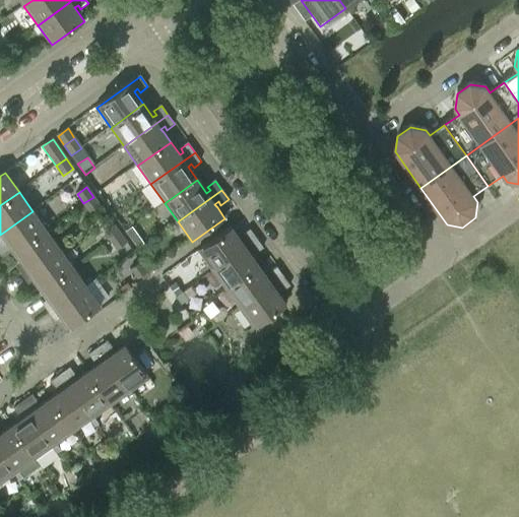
[(101,206),(93,197),(83,203),(90,213),(101,206)]
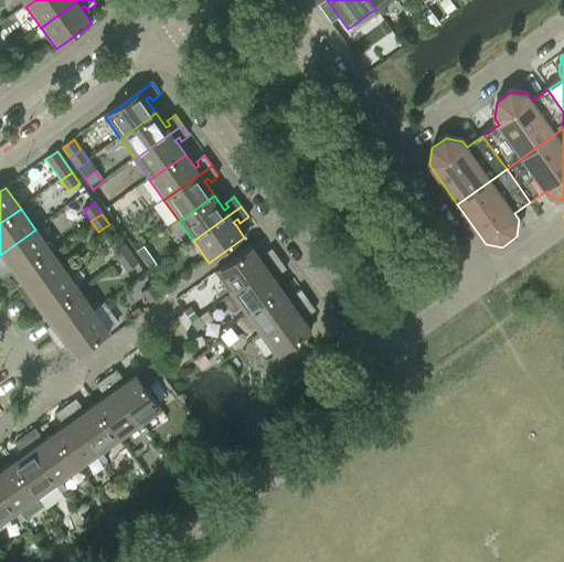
[(14,276),(50,250),(35,230),(0,255),(0,265),(4,262),(14,276)]
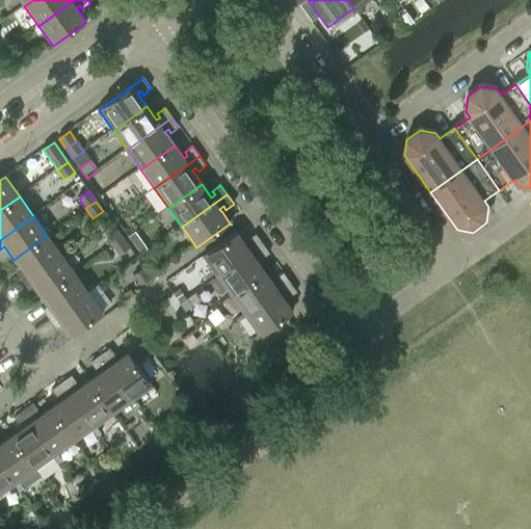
[(116,230),(106,237),(113,246),(123,240),(116,230)]
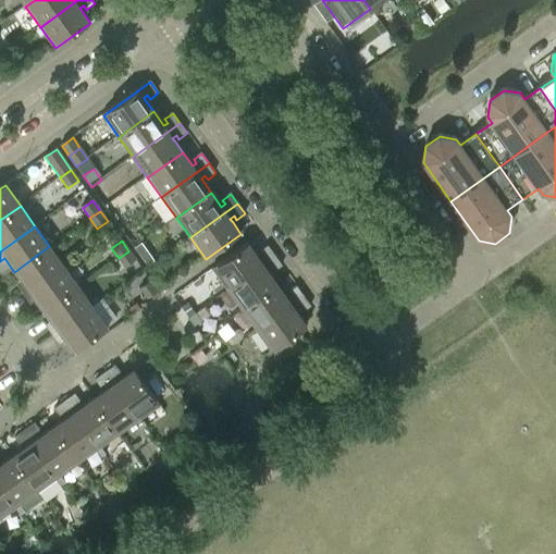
[(213,270),(229,291),(275,257),(269,247),(260,253),(262,257),(259,259),(248,244),(213,270)]
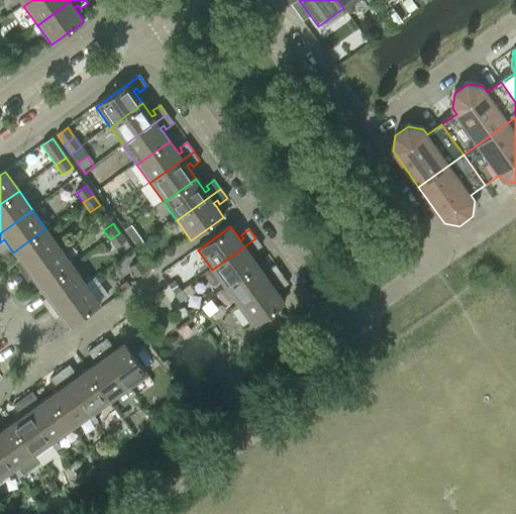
[(45,228),(13,252),(22,265),(18,268),(22,274),(60,247),(45,228)]
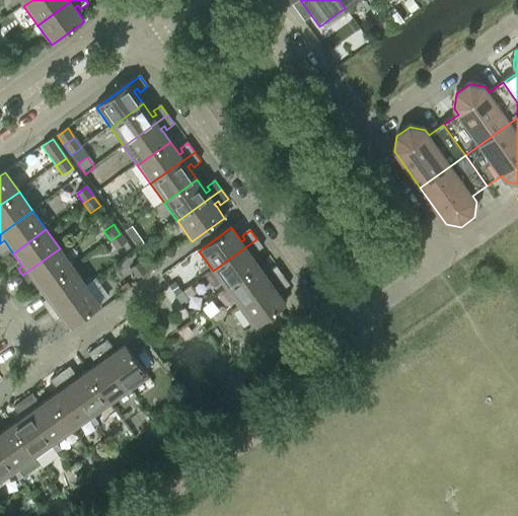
[(120,234),(111,240),(118,250),(127,243),(120,234)]
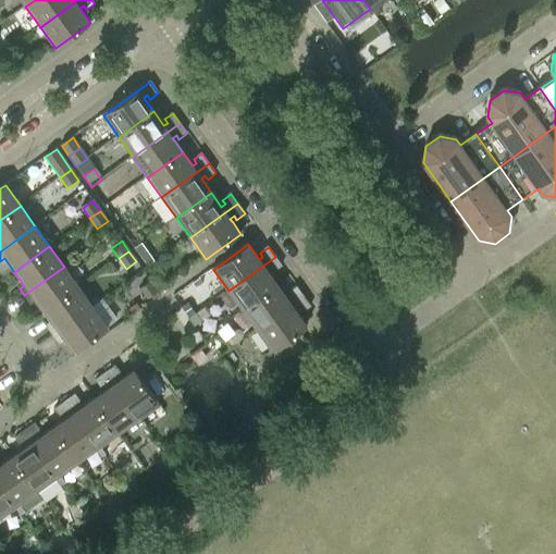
[(149,255),(143,260),(148,268),(155,262),(149,255)]
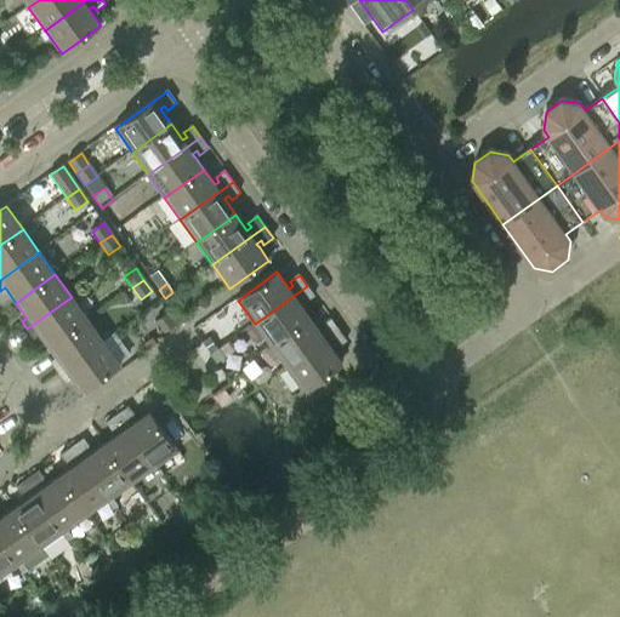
[(307,286),(255,324),(271,346),(310,318),(299,303),(302,300),(306,304),(316,297),(307,286)]
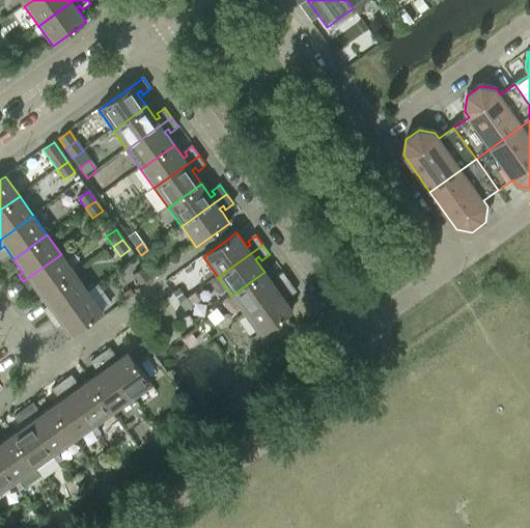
[(61,254),(23,281),(27,287),(32,284),(42,298),(75,274),(61,254)]
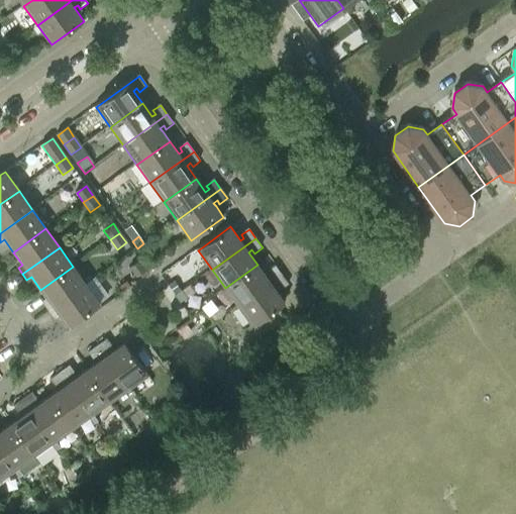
[(140,262),(130,269),(137,278),(146,272),(140,262)]
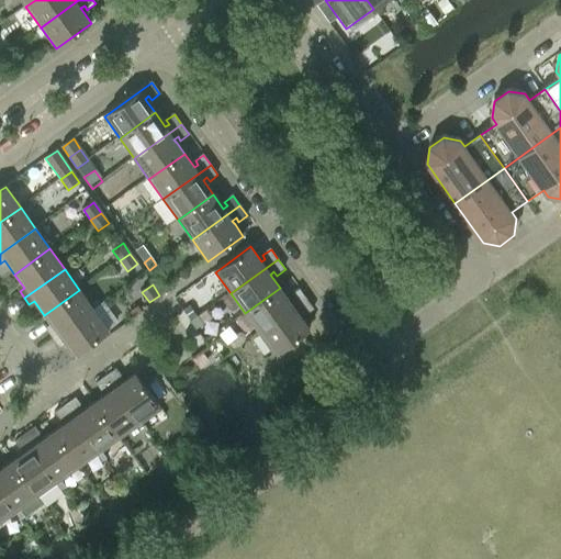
[(280,288),(245,313),(259,334),(307,300),(300,290),(291,295),(294,300),(290,302),(280,288)]
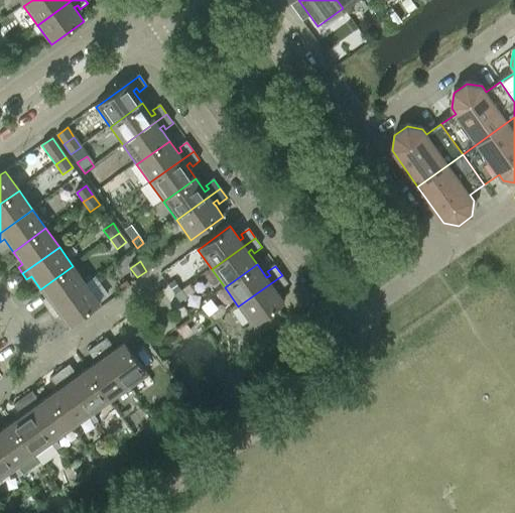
[(73,266),(40,289),(49,301),(44,305),(49,311),(86,284),(73,266)]
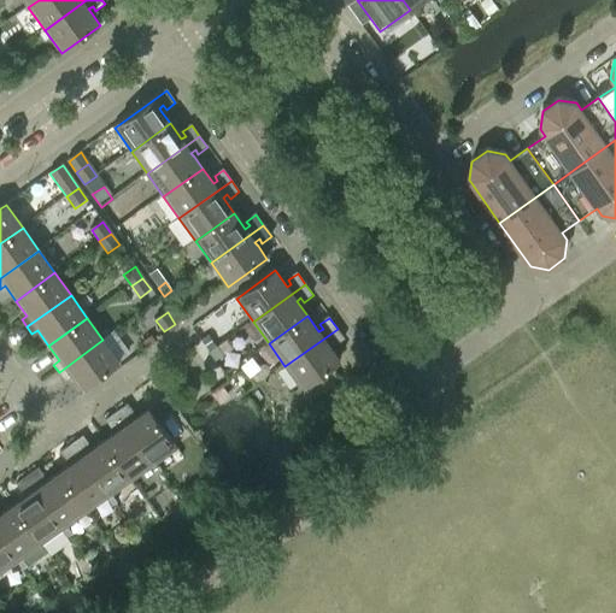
[(338,329),(285,366),(301,389),(340,361),(329,346),(333,342),(335,347),(345,340),(338,329)]
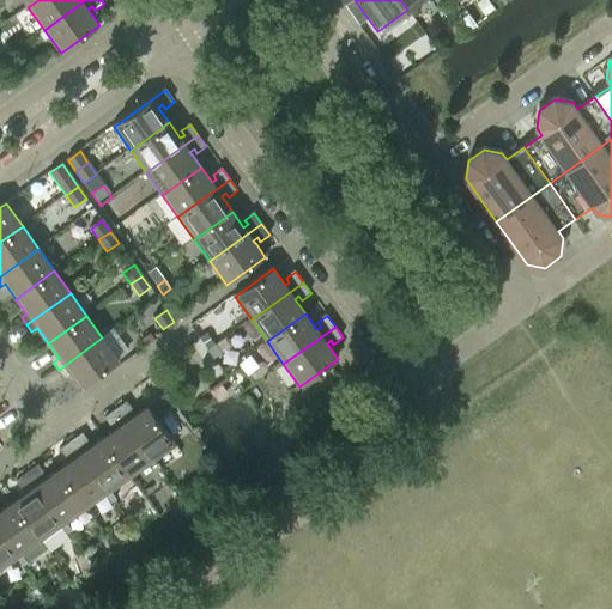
[(102,338),(59,370),(64,377),(68,372),(80,389),(119,361),(102,338)]
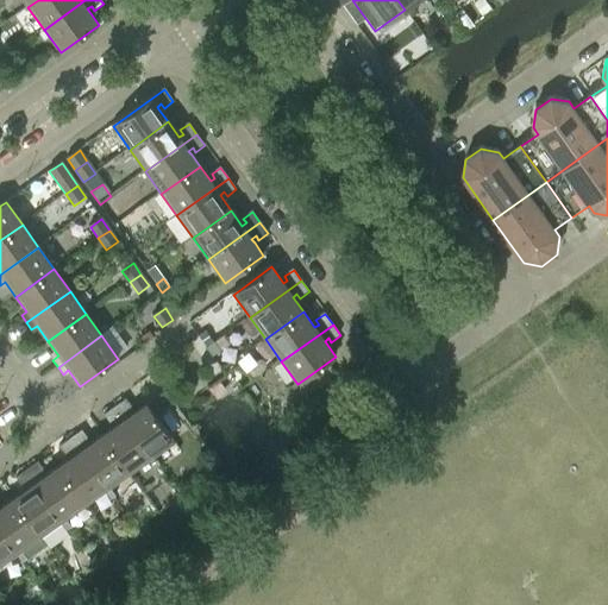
[(214,342),(206,348),(213,358),(220,352),(214,342)]
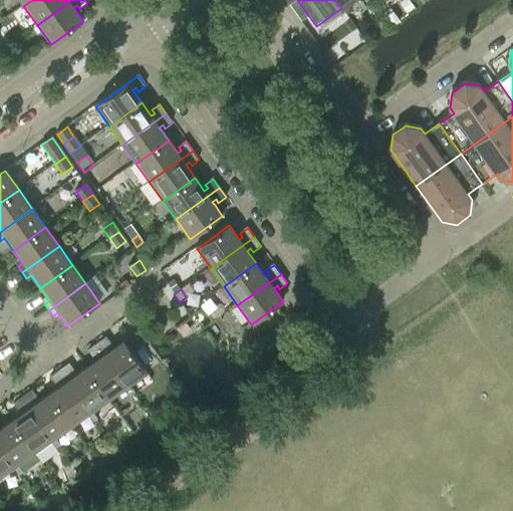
[(106,338),(97,344),(129,389),(131,387),(148,374),(124,341),(111,351),(108,348),(112,345),(106,338)]
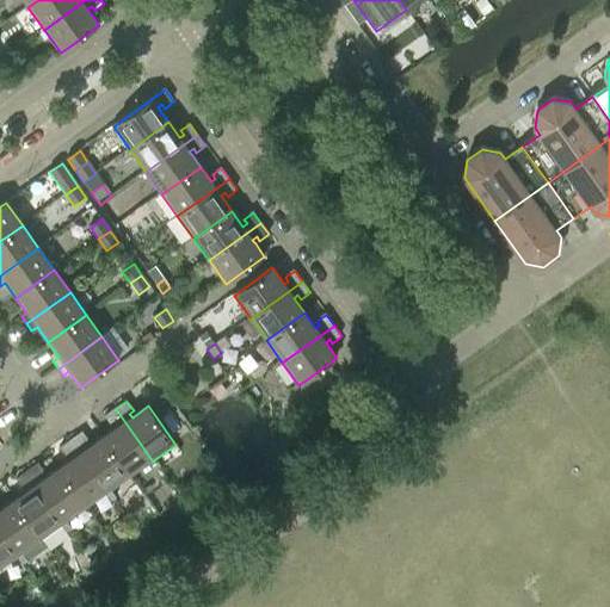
[(118,427),(103,438),(130,477),(151,463),(153,466),(158,463),(155,459),(153,462),(116,409),(105,417),(111,426),(116,423),(118,427)]
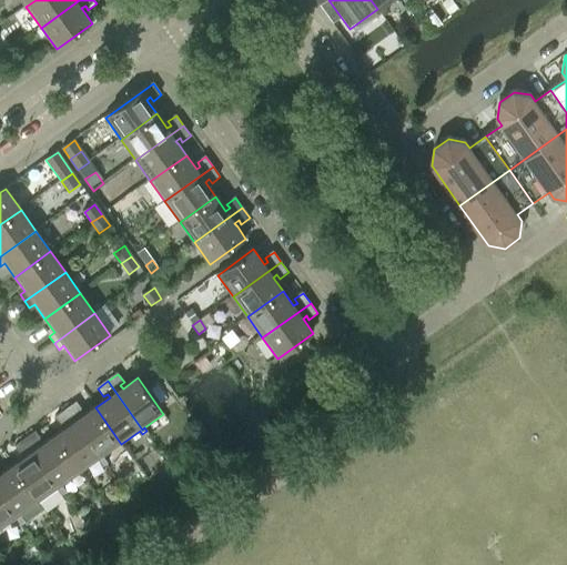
[(77,403),(67,411),(101,458),(103,457),(121,444),(95,407),(82,419),(79,414),(83,412),(77,403)]
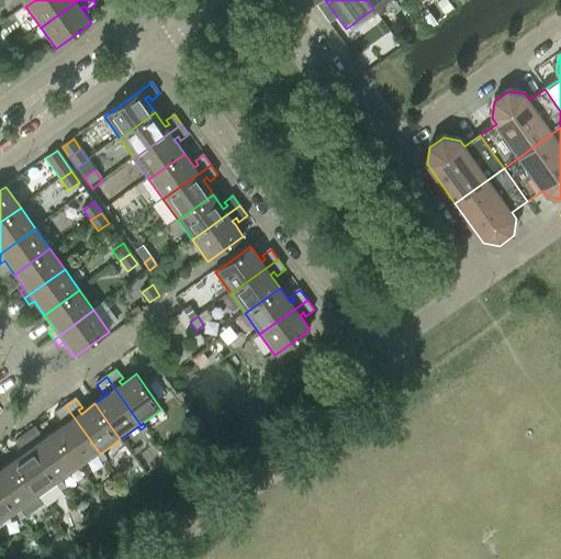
[(68,423),(54,433),(79,468),(98,455),(100,459),(104,456),(102,453),(100,454),(66,406),(56,413),(62,422),(66,418),(68,423)]
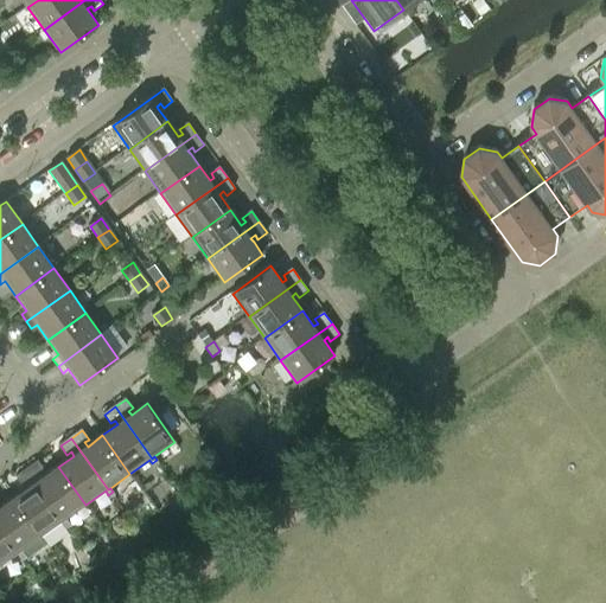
[(38,462),(27,469),(64,521),(67,519),(85,505),(58,467),(43,478),(40,474),(44,470),(38,462)]
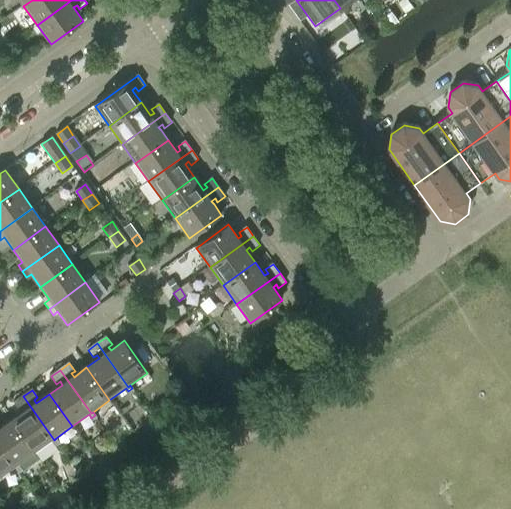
[(25,411),(12,420),(35,453),(52,441),(54,444),(58,441),(56,438),(54,440),(23,396),(14,403),(19,410),(23,408),(25,411)]
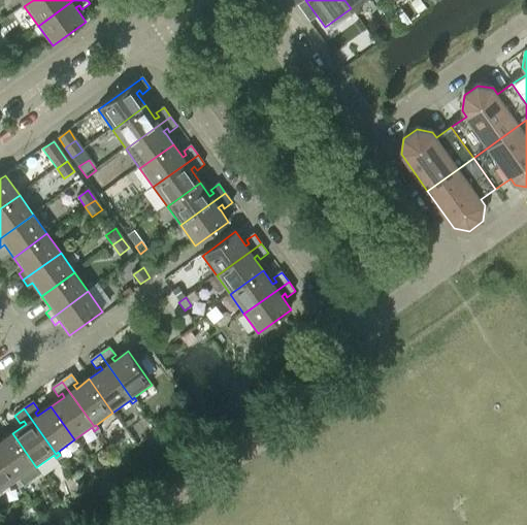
[(0,436),(0,456),(18,481),(20,480),(36,467),(12,433),(0,443),(0,436),(0,437),(0,436)]
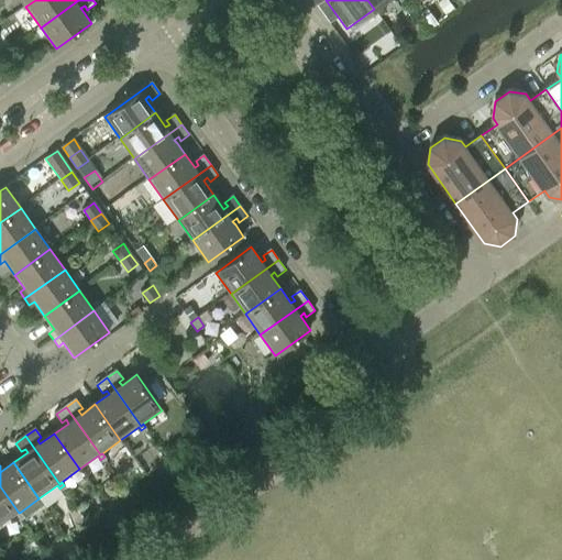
[(0,525),(17,515),(19,518),(23,515),(21,512),(19,513),(0,486),(0,525)]
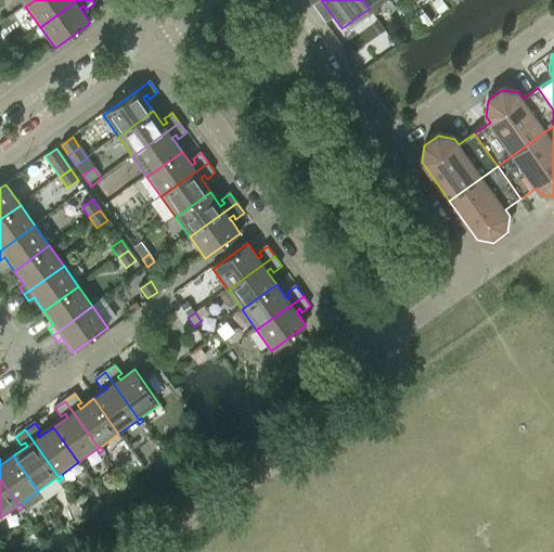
All buildings are outlined.
